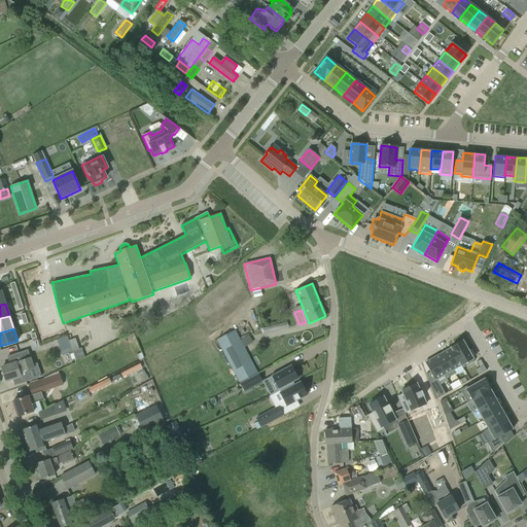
[(217,340),(240,383),(257,374),(235,330),(217,340)]
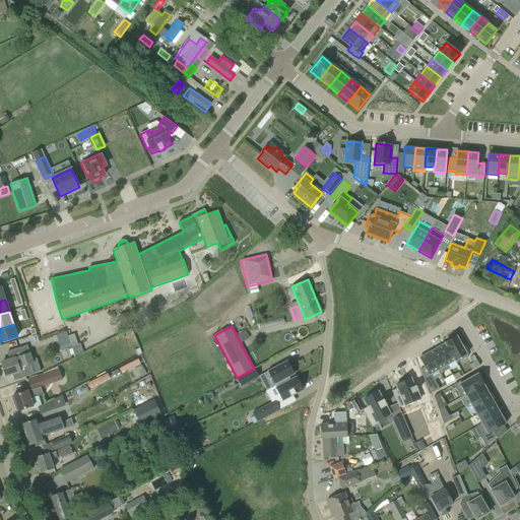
[(66,331),(57,335),(61,349),(71,346),(71,345),(68,336),(66,331)]
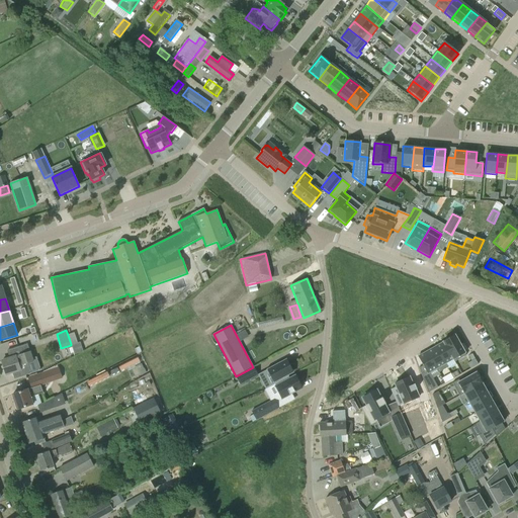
[(74,333),(68,335),(71,344),(77,342),(74,333)]
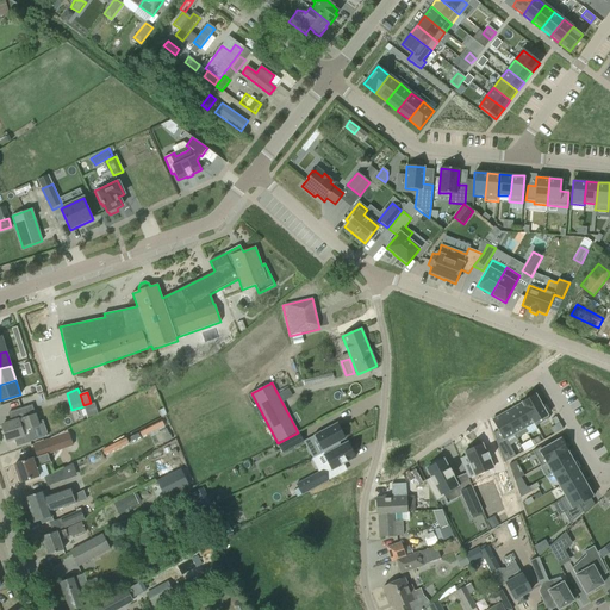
[(535,394),(521,403),(522,404),(522,403),(534,423),(533,423),(535,427),(548,418),(546,414),(549,412),(545,405),(542,406),(535,394)]
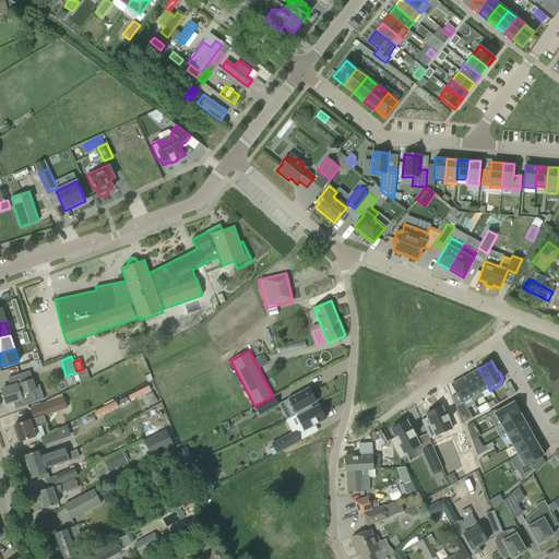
[(86,369),(78,372),(81,382),(90,379),(86,369)]
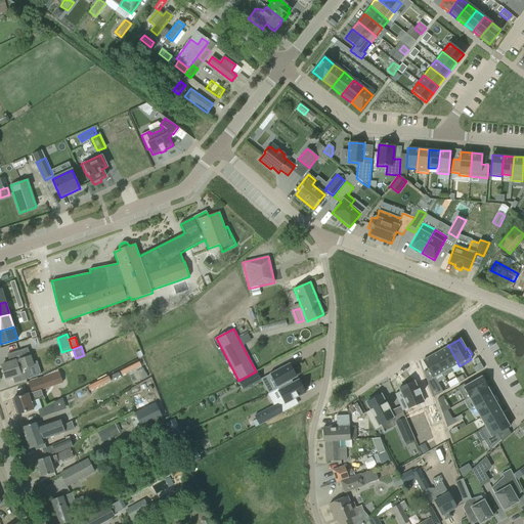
[(448,347),(440,351),(449,368),(450,367),(457,363),(459,363),(448,346),(448,347)]
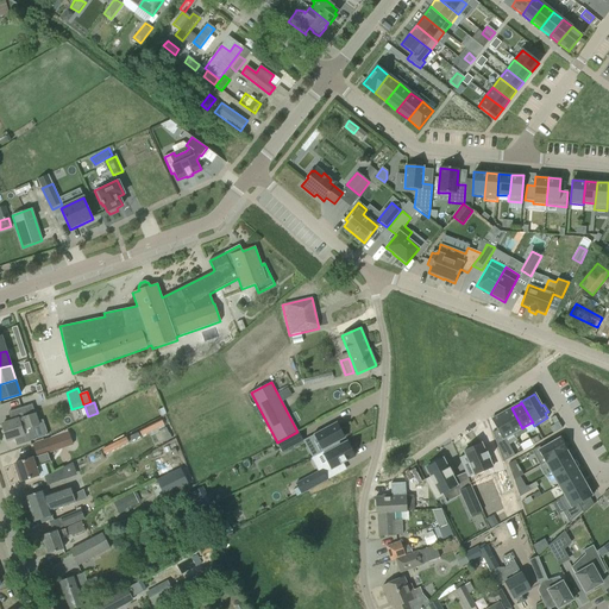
[(32,427),(38,426),(32,406),(14,410),(18,420),(1,425),(7,440),(14,438),(17,446),(31,441),(29,435),(35,434),(32,427)]
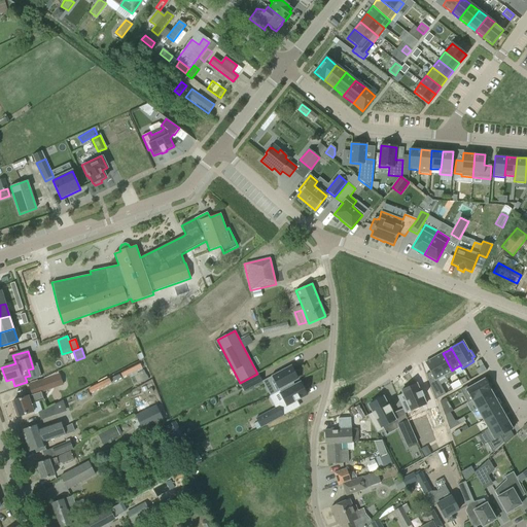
[(443,353),(434,358),(444,375),(443,376),(446,380),(455,375),(453,370),(452,371),(443,353)]
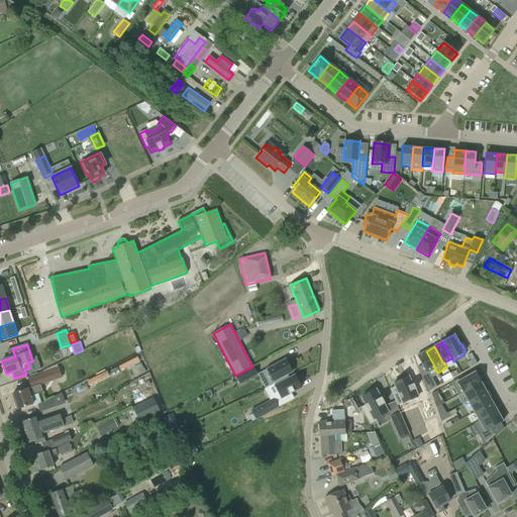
[(426,351),(417,356),(422,366),(418,368),(426,392),(436,387),(428,372),(434,369),(435,368),(426,351)]
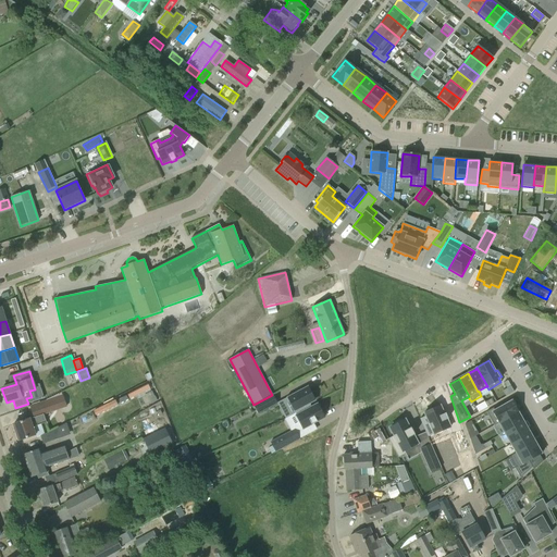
[(130,398),(136,395),(149,388),(147,384),(127,394),(130,398)]
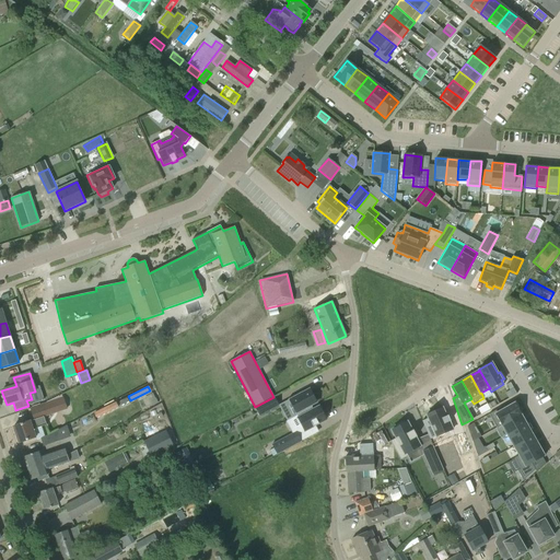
[(510,391),(505,393),(509,398),(513,396),(516,394),(513,388),(510,391)]
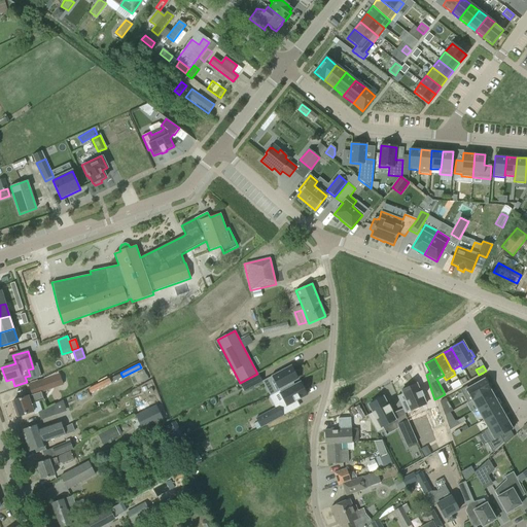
[(293,383),(292,382),(297,379),(291,366),(280,372),(280,371),(271,376),(274,380),(279,390),(293,383)]
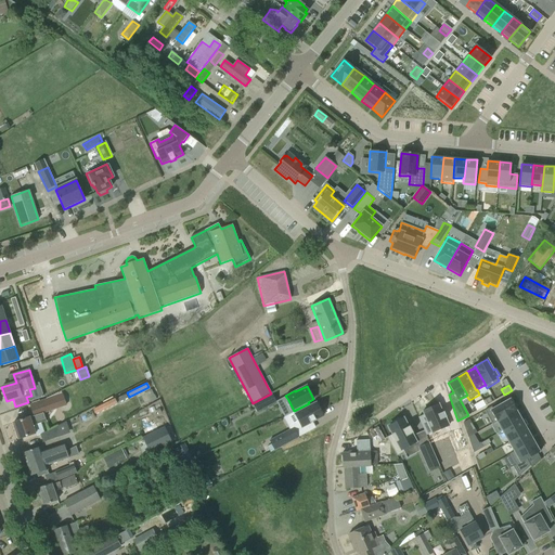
[(34,416),(13,423),(14,426),(15,426),(20,438),(35,434),(34,428),(41,425),(40,423),(47,421),(44,415),(43,413),(66,405),(62,394),(40,401),(30,404),(34,416)]
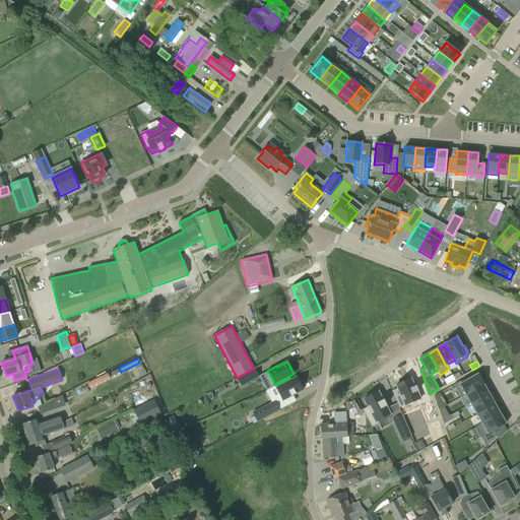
[(254,369),(237,378),(241,386),(259,377),(255,369),(254,369)]
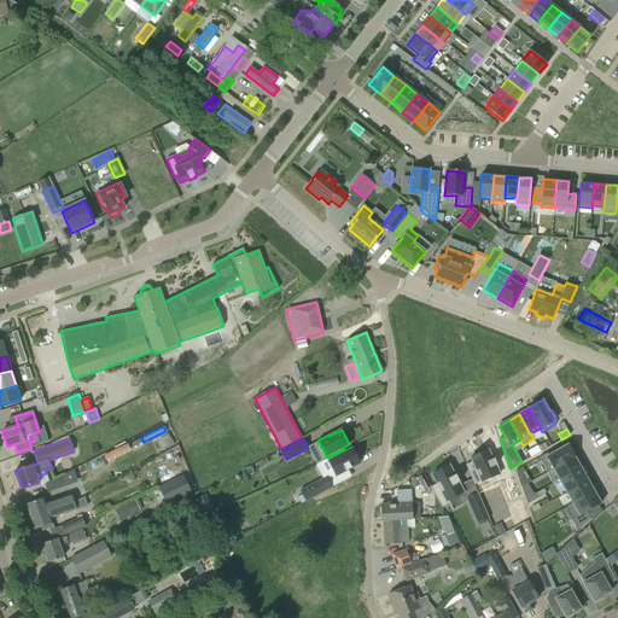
[(547,453),(540,458),(548,473),(554,470),(554,468),(575,458),(567,445),(549,455),(547,453)]
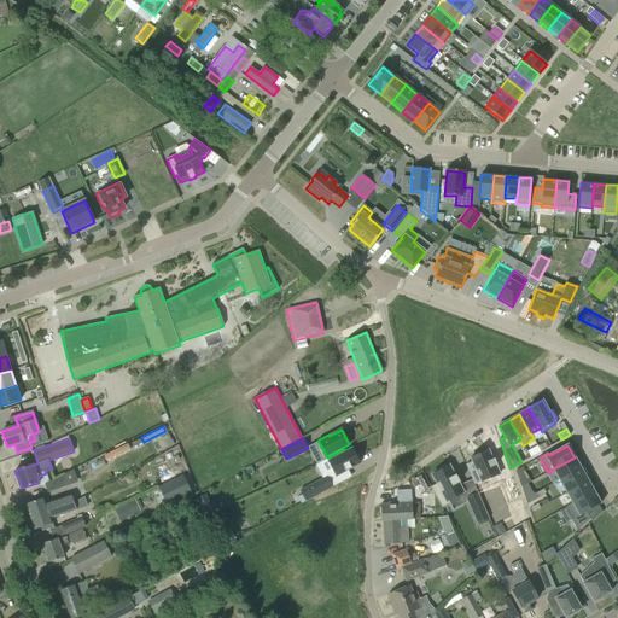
[(479,459),(472,461),(482,482),(506,471),(502,462),(503,462),(500,456),(499,456),(495,447),(477,455),(479,459)]
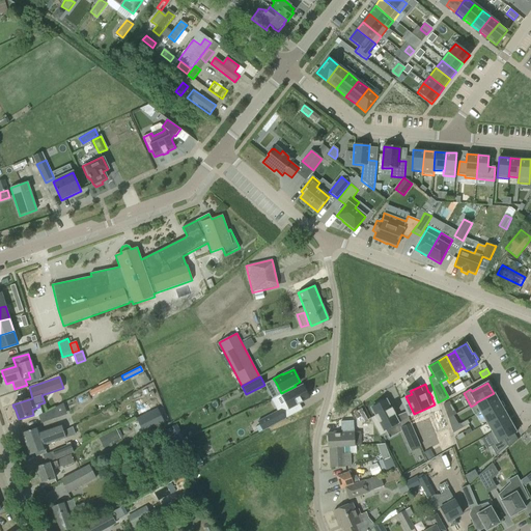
[(296,390),(295,388),(278,396),(283,406),(282,406),(285,412),(308,399),(301,387),(296,390)]
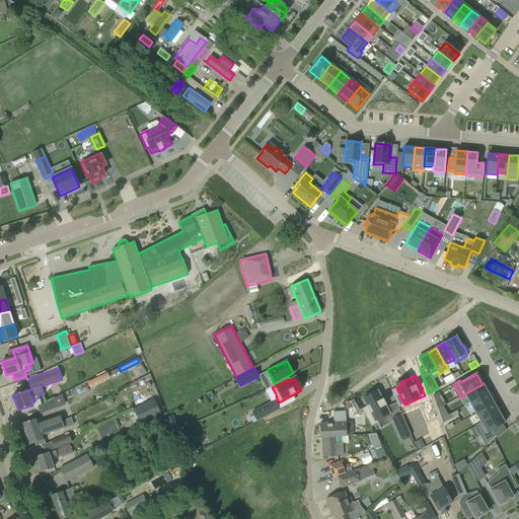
[(483,384),(465,393),(465,394),(470,402),(488,393),(483,384)]
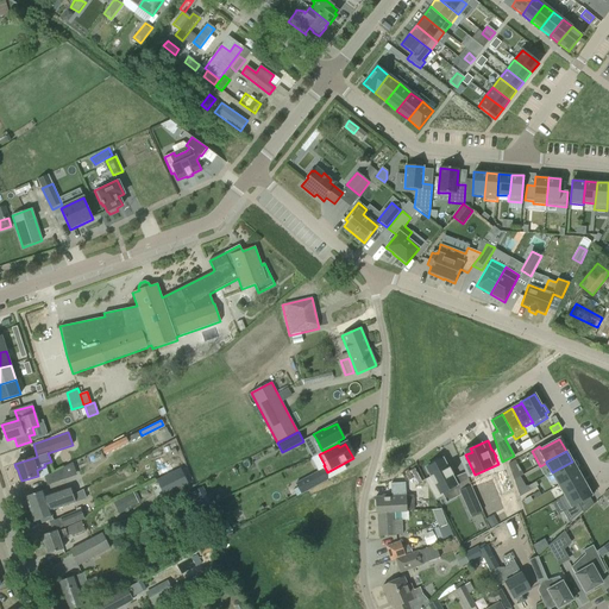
[(431,476),(425,479),(435,500),(444,496),(441,493),(457,484),(451,476),(452,475),(449,466),(447,468),(443,459),(440,460),(439,458),(431,463),(432,465),(426,468),(431,476)]
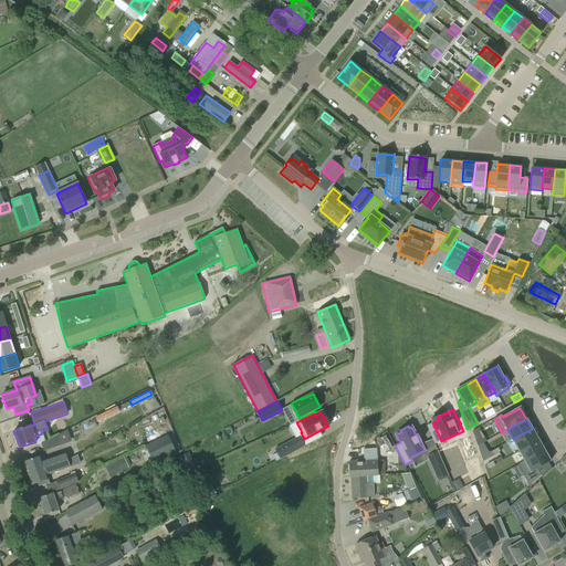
[(532,429),(513,439),(520,451),(538,440),(535,436),(538,433),(535,428),(532,429)]
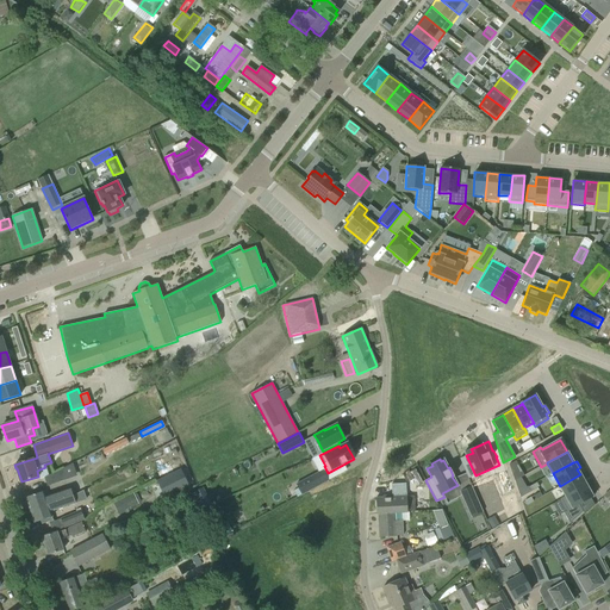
[(68,479),(64,468),(45,478),(48,486),(68,479)]
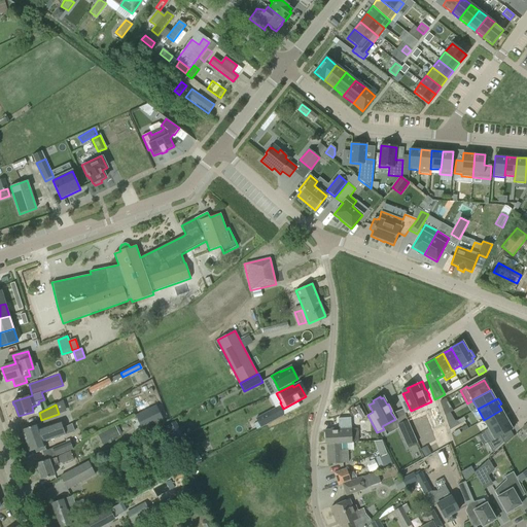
[(142,430),(163,420),(155,406),(135,416),(142,430)]
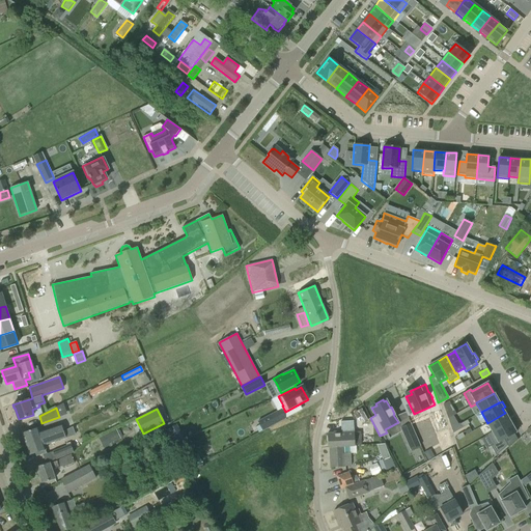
[(369,418),(363,409),(359,412),(358,411),(345,418),(350,424),(361,416),(365,421),(369,418)]
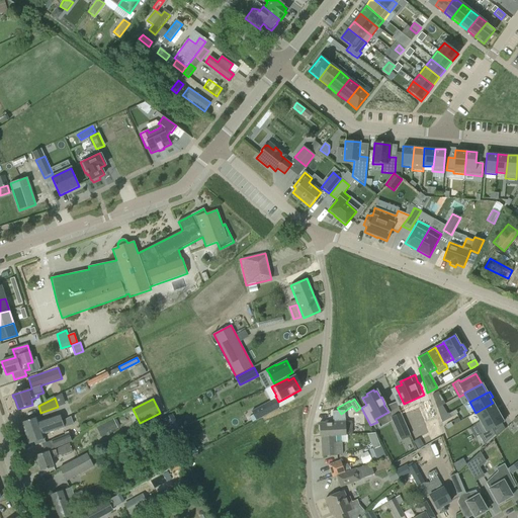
[(256,421),(279,409),(274,400),(251,412),(256,421)]
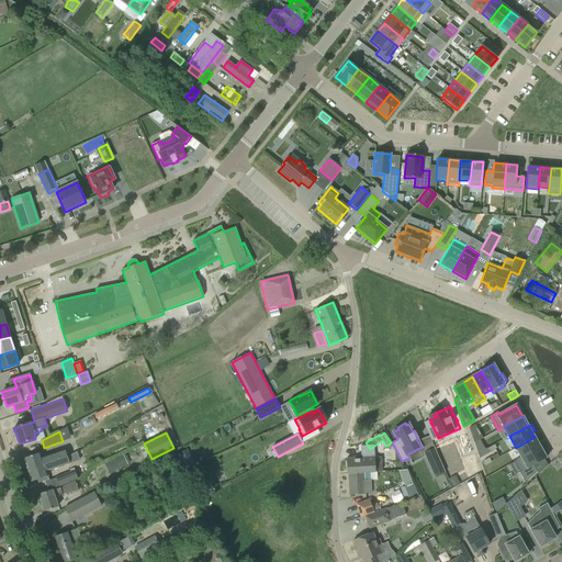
[(467,434),(456,438),(462,457),(473,452),(467,434)]
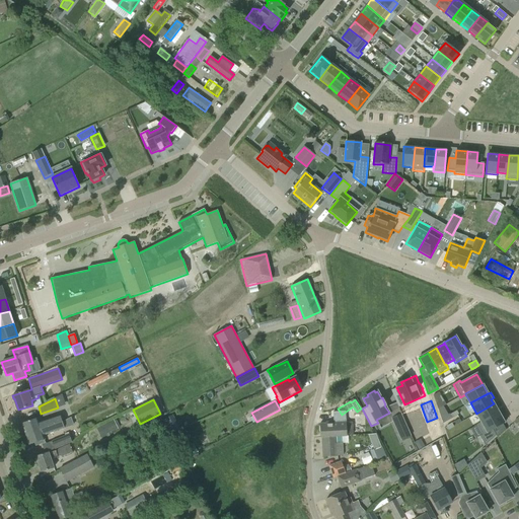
[(494,403),(476,414),(482,422),(482,423),(499,413),(494,403)]
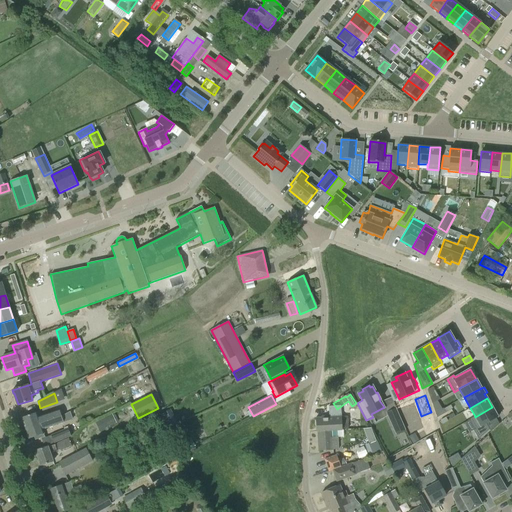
[(410,406),(399,411),(407,429),(418,424),(410,406)]
